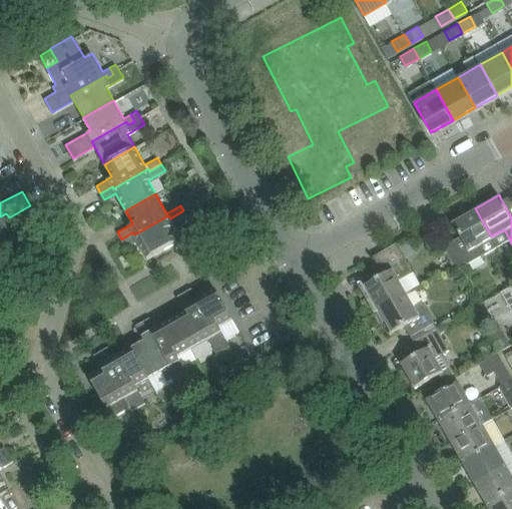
[(457,269),(483,253),(496,245),(491,236),(475,208),(452,221),(461,237),(456,240),(455,237),(443,244),(449,253),(457,269)]
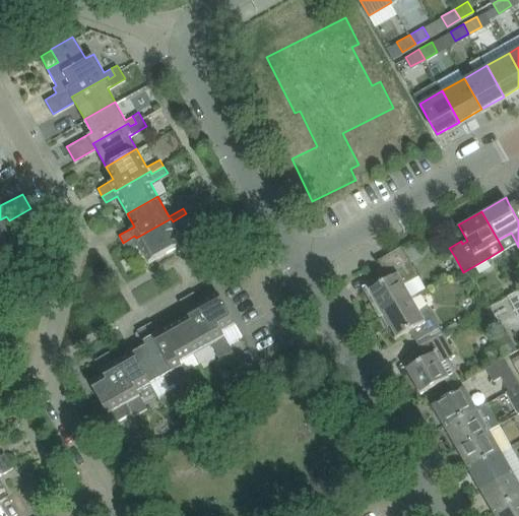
[(198,238),(188,220),(189,219),(186,213),(173,221),(171,218),(136,238),(134,236),(123,243),(127,250),(138,244),(148,261),(179,244),(181,248),(178,249),(178,250),(202,237),(201,236),(198,238)]
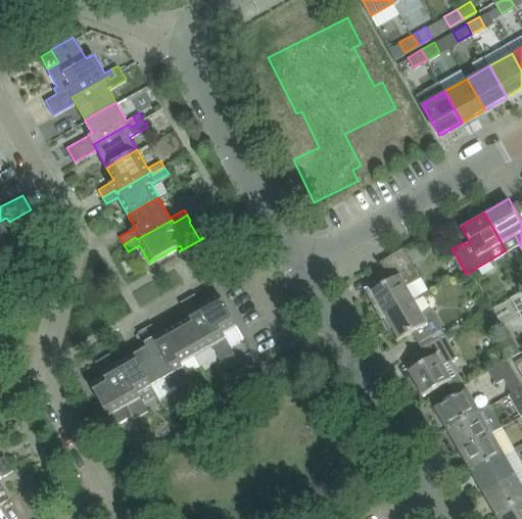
[(0,249),(19,240),(9,222),(6,218),(0,221),(0,249)]
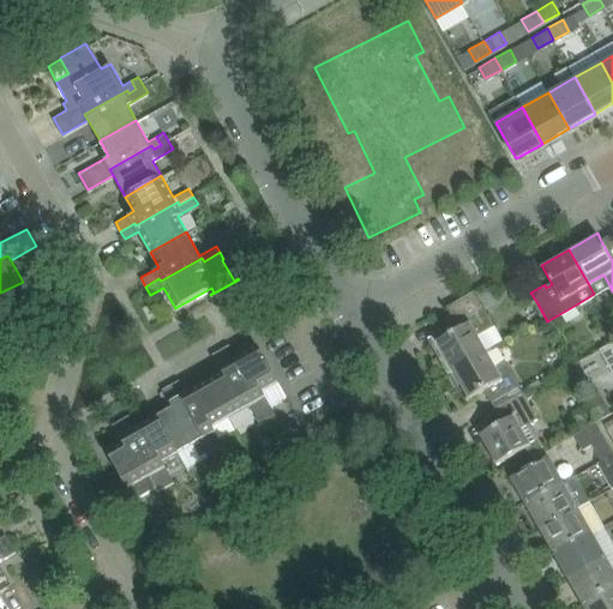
[(446,306),(451,314),(451,315),(456,313),(463,325),(436,341),(452,369),(485,350),(503,339),(474,289),(446,306)]
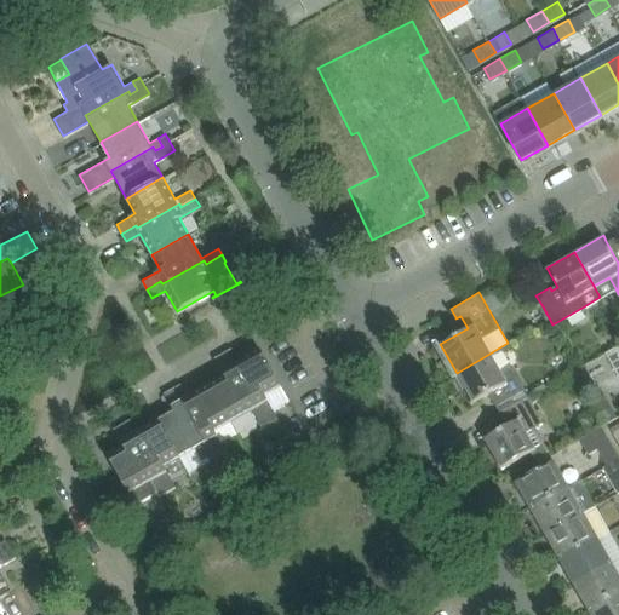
[(618,343),(603,351),(618,377),(618,375),(618,343)]
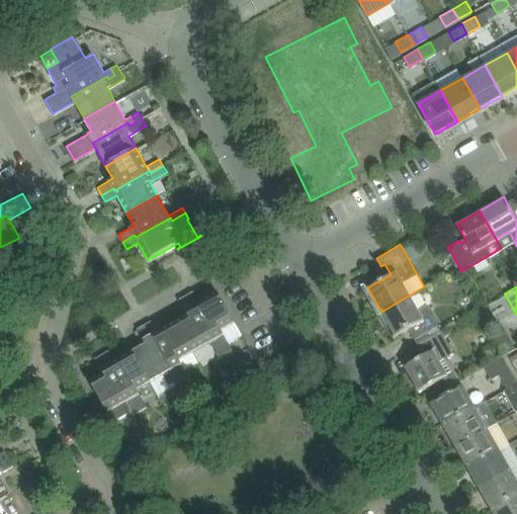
[(193,289),(186,293),(193,306),(195,305),(216,340),(218,339),(224,350),(231,346),(228,342),(242,334),(235,322),(217,290),(199,301),(193,289)]
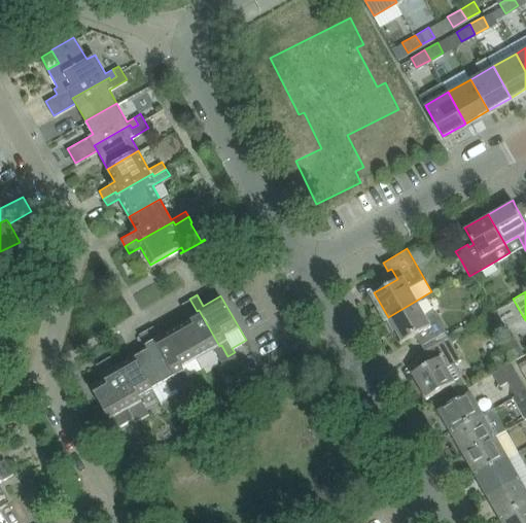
[(199,310),(197,311),(189,299),(181,303),(190,318),(177,326),(201,369),(202,368),(197,358),(214,349),(220,360),(228,356),(221,345),(219,346),(199,310)]
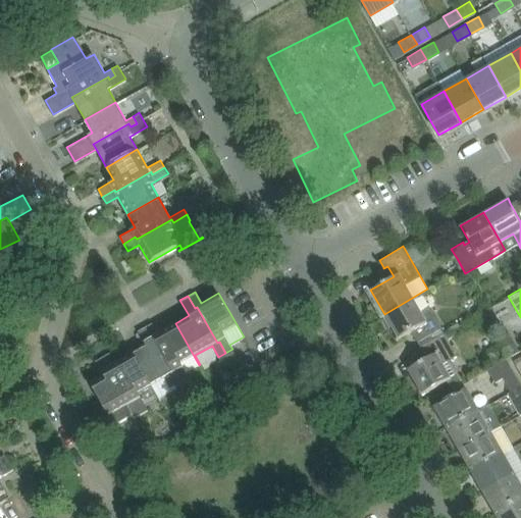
[(412,298),(384,314),(398,338),(414,328),(417,333),(414,334),(420,346),(444,332),(428,306),(419,311),(412,298)]
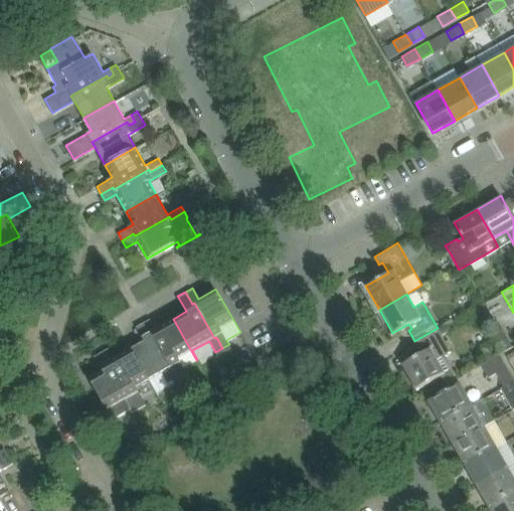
[(494,316),(487,320),(504,349),(513,345),(503,327),(501,328),(494,316)]
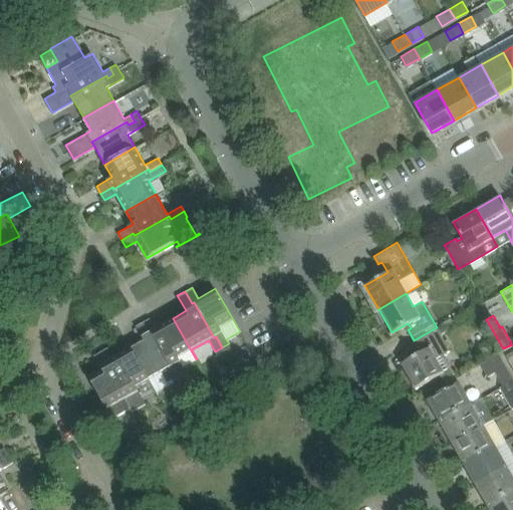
[(150,317),(143,320),(150,333),(153,331),(172,366),(174,364),(181,377),(188,373),(184,366),(196,359),(173,318),(156,327),(150,317)]
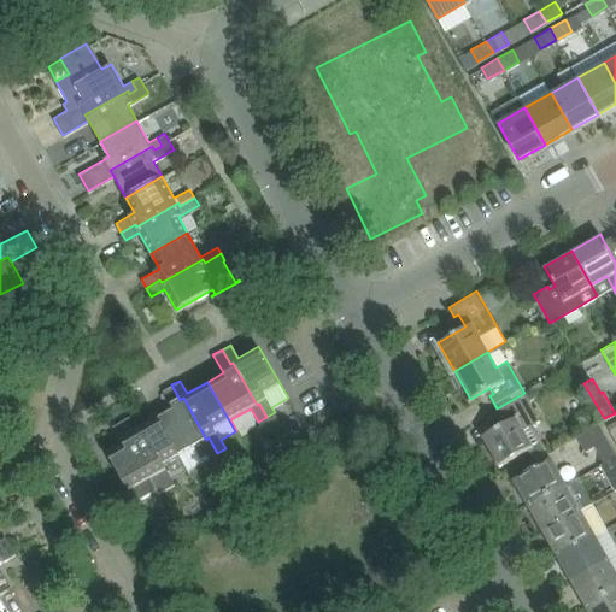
[(172,409),(157,417),(179,455),(180,454),(200,443),(206,454),(211,452),(212,455),(217,453),(209,437),(206,440),(183,398),(180,400),(171,384),(163,390),(172,409)]
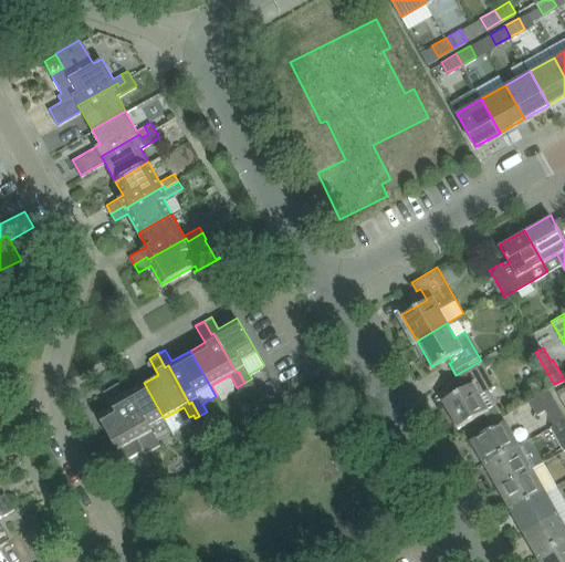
[(481,361),(456,375),(457,376),(460,374),(467,386),(442,401),(457,427),(484,412),(490,422),(502,414),(488,388),(495,384),(481,361)]
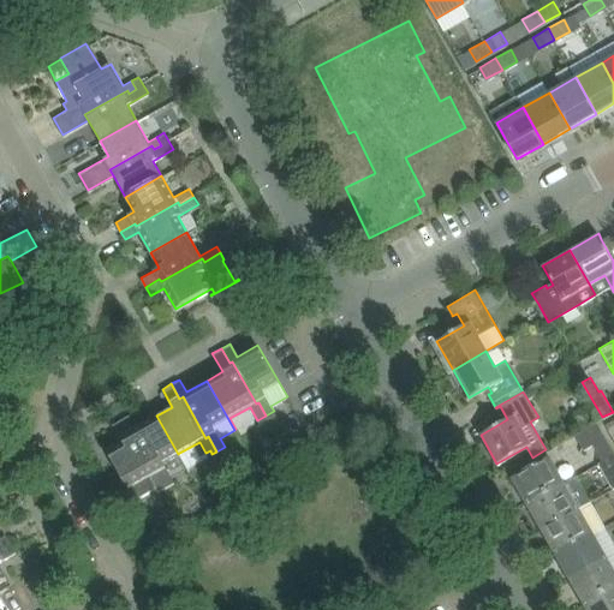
[(129,414),(120,419),(129,434),(131,431),(154,474),(158,472),(166,486),(173,482),(162,462),(178,454),(156,416),(136,428),(129,414)]
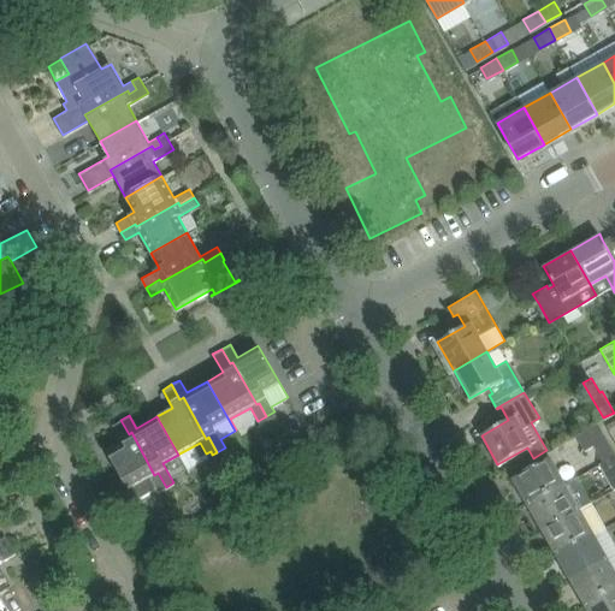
[(155,487),(158,491),(166,487),(158,473),(154,475),(131,432),(129,434),(120,420),(112,425),(123,443),(106,452),(134,499),(155,487)]
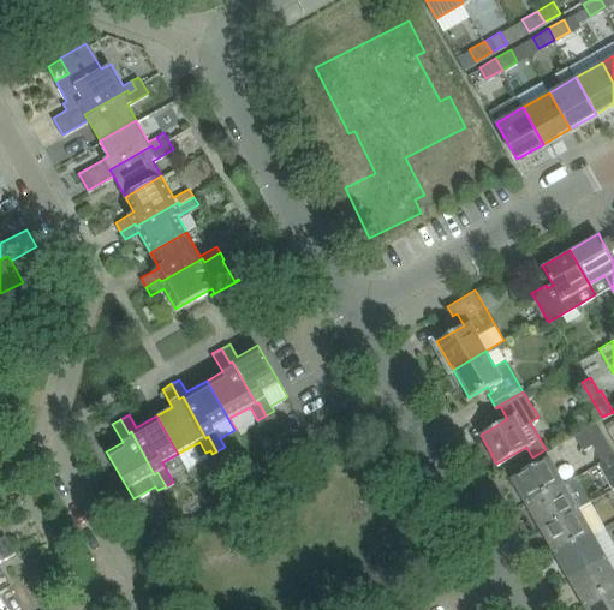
[(601,459),(606,456),(613,452),(596,422),(574,434),(583,449),(592,443),(601,459)]
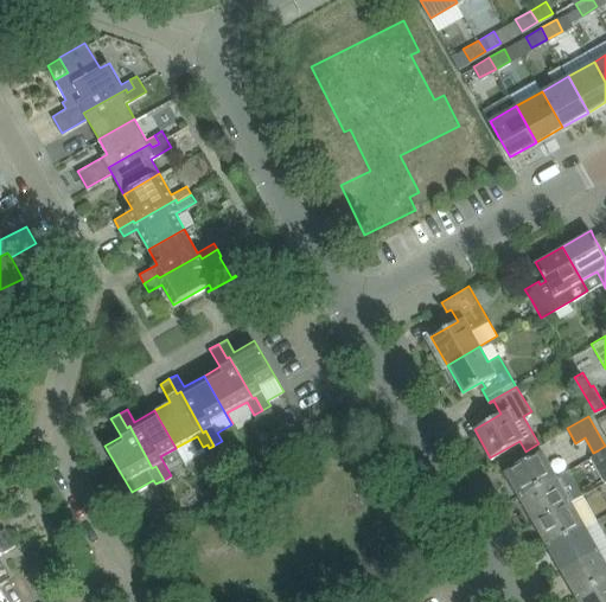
[(589,455),(604,480),(605,478),(605,447),(605,446),(598,450),(593,453),(589,455)]
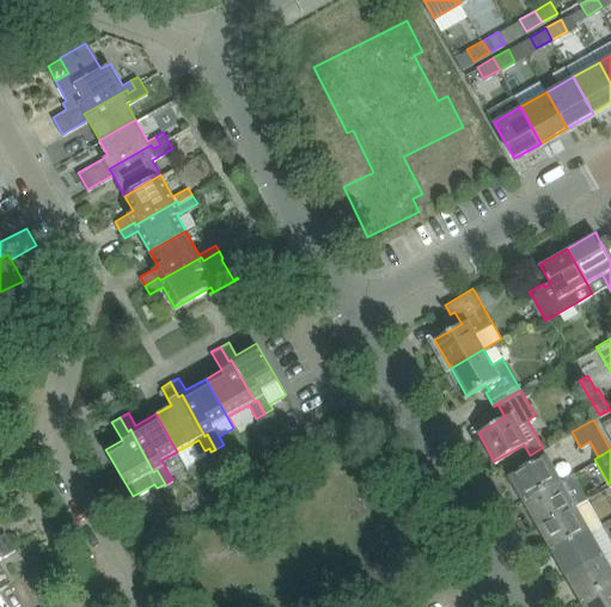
[(509,477),(509,476),(523,500),(560,479),(547,454),(529,464),(508,476),(509,477)]
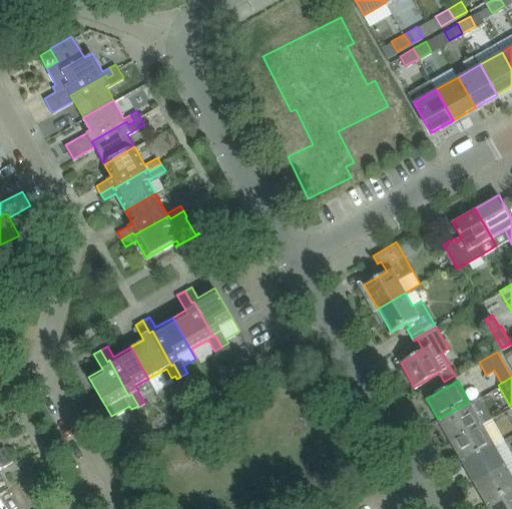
[(438,419),(450,440),(481,422),(469,402),(438,419)]
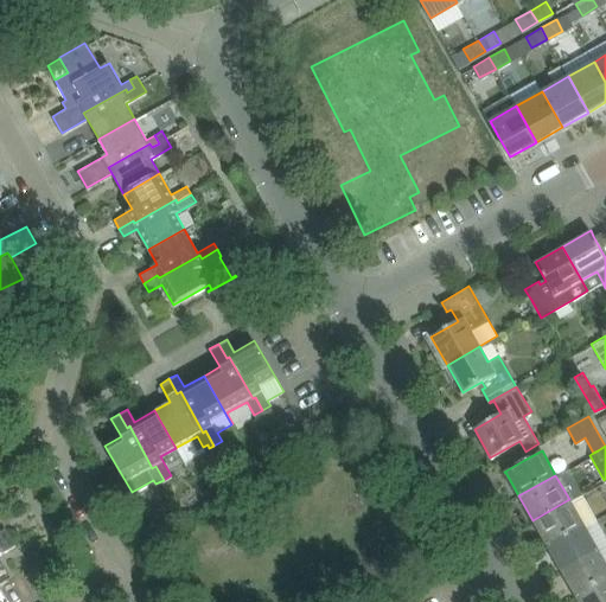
[(214,484),(201,491),(205,499),(219,492),(214,484)]
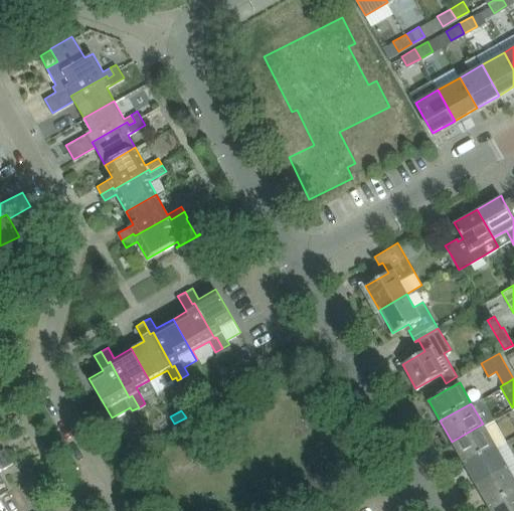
[(452,442),(464,463),(495,446),(483,423),(452,442)]
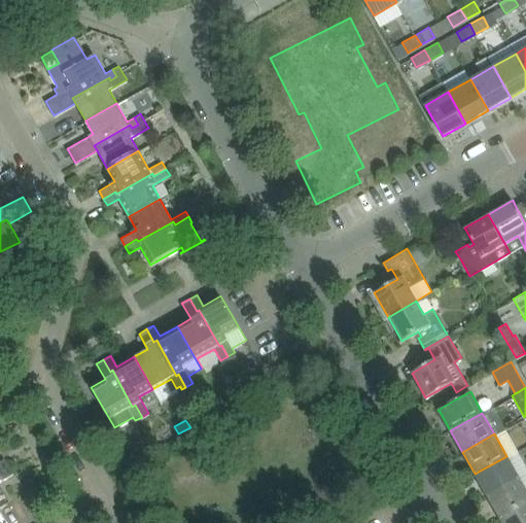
[(487,495),(519,478),(506,456),(475,474),(487,495)]
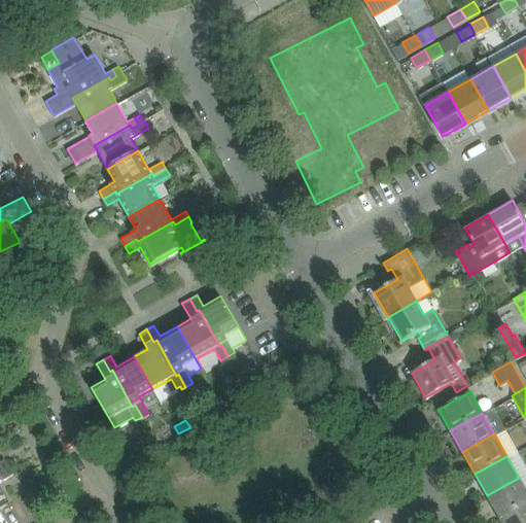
[(0,469),(8,465),(4,458),(0,460),(0,469)]
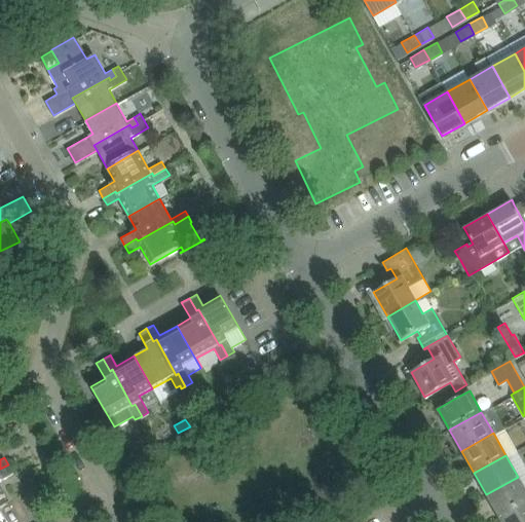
[(0,497),(5,494),(0,485),(0,478),(12,472),(8,464),(0,469),(0,497)]
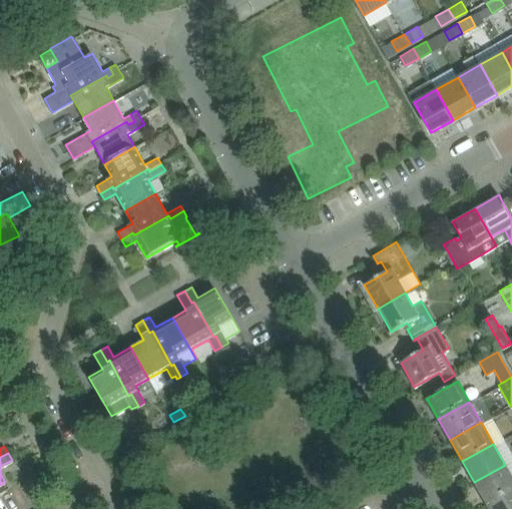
[(474,482),(486,503),(511,488),(511,476),(505,465),(474,482)]
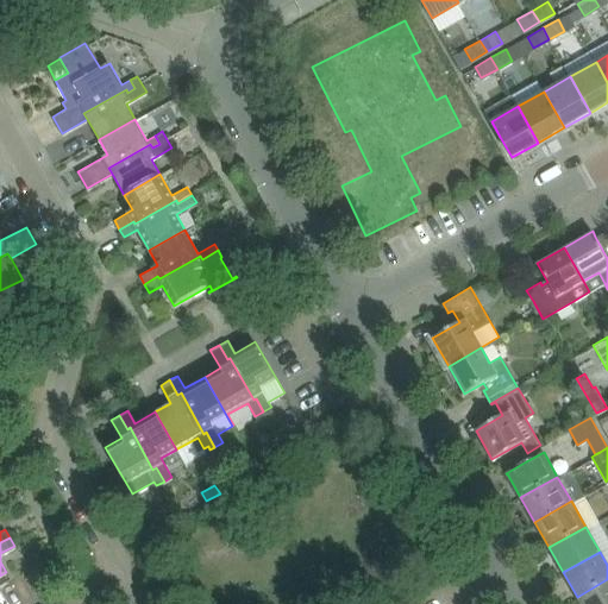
[(607,603),(607,579),(577,597),(581,603),(607,603)]
